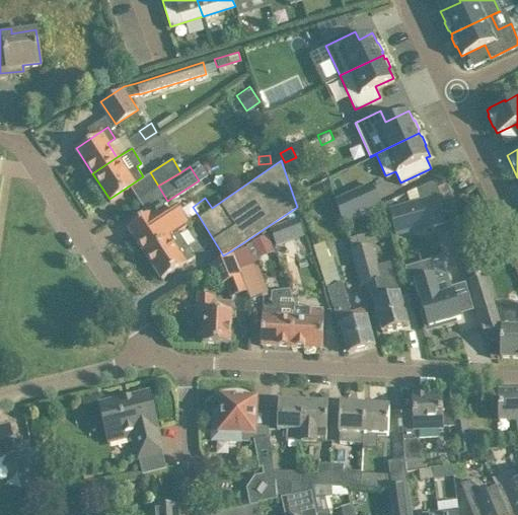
[(370,182),(335,199),(342,221),(379,203),(370,182)]
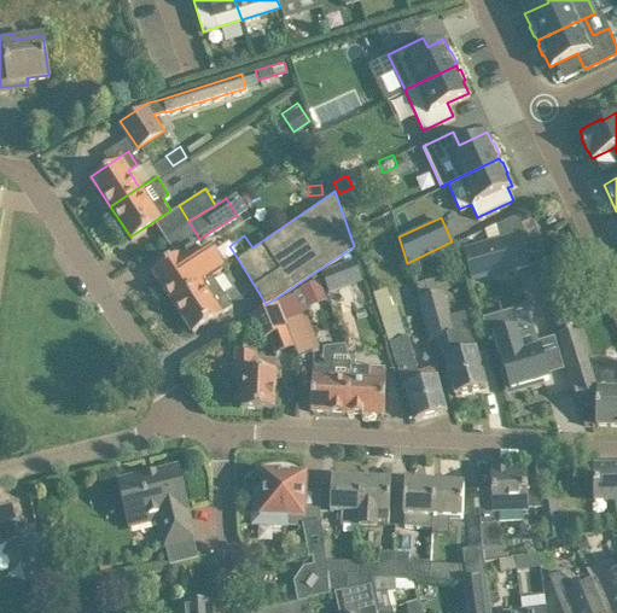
[(522,232),(473,245),(482,275),(530,262),(522,232)]
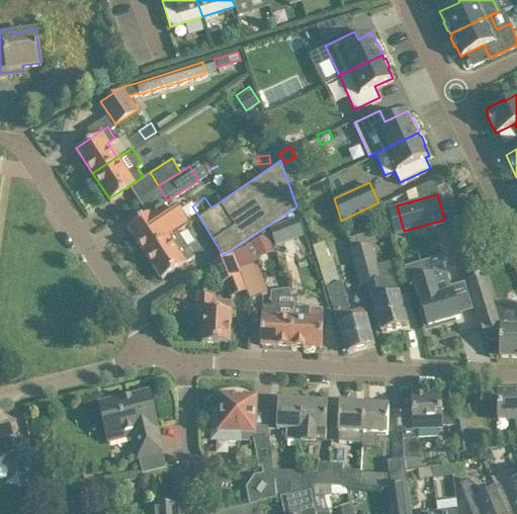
[(127,226),(144,251),(177,229),(161,203),(159,205),(127,226)]
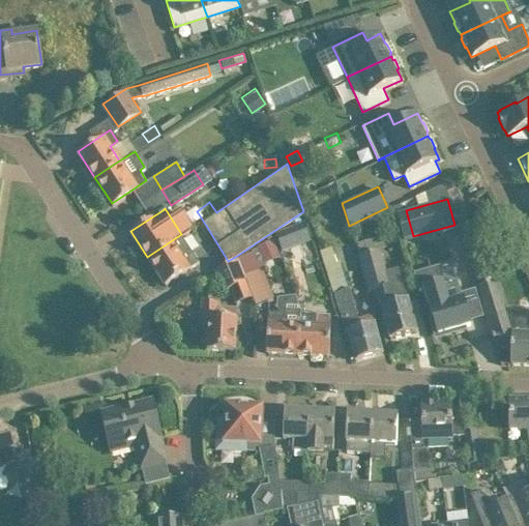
[(302,221),(274,232),(282,251),(311,239),(302,221)]
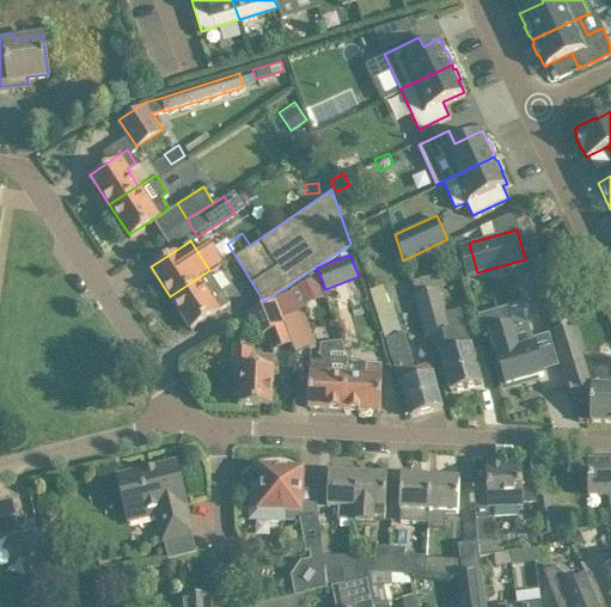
[(209,270),(170,296),(189,326),(228,301),(230,300),(209,270)]
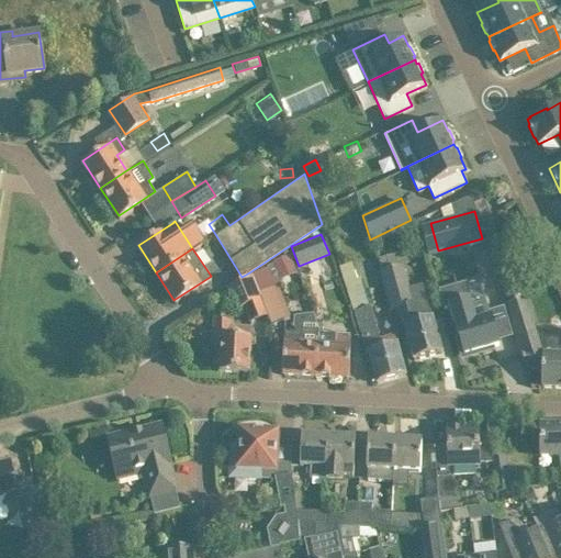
[(289,254),(271,260),(272,260),(278,277),(295,269),(289,254)]
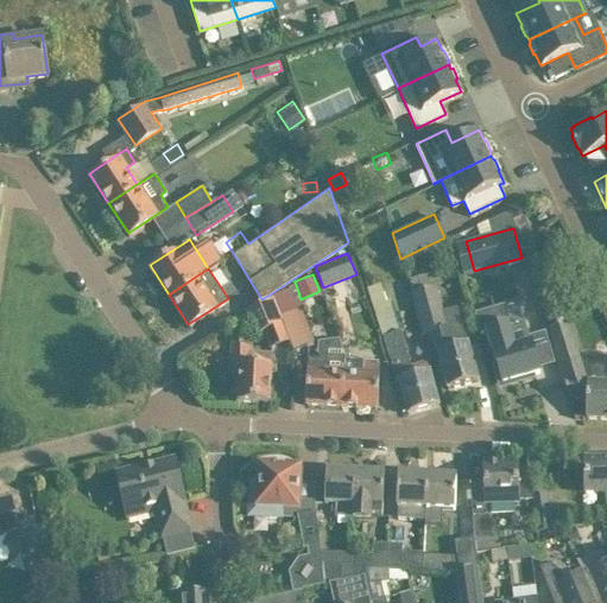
[(397,376),(408,411),(437,402),(425,360),(411,363),(390,297),(385,299),(379,281),(368,285),(396,376),(397,376)]
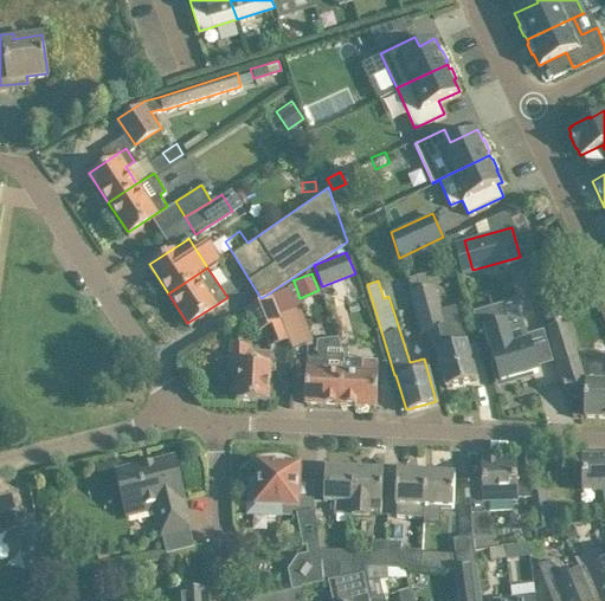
[(432,283),(410,290),(422,331),(427,329),(433,350),(436,349),(439,362),(445,386),(476,377),(469,354),(465,340),(463,340),(457,318),(443,322),(432,283)]
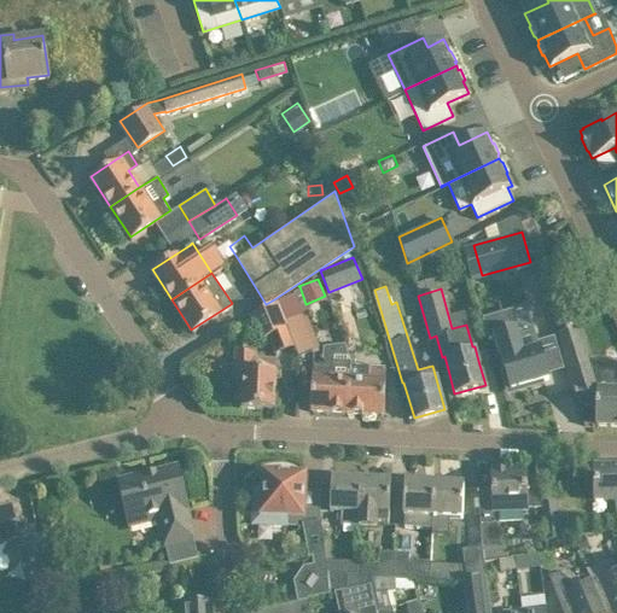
[(274,299),(266,304),(258,309),(275,350),(292,343),(274,299)]
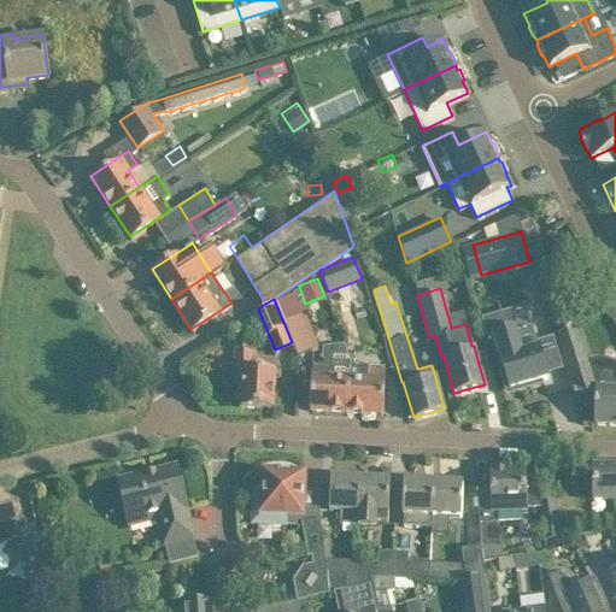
[(481,315),(487,336),(493,334),(509,386),(527,381),(529,386),(543,381),(541,376),(546,375),(533,329),(516,334),(508,307),(481,315)]
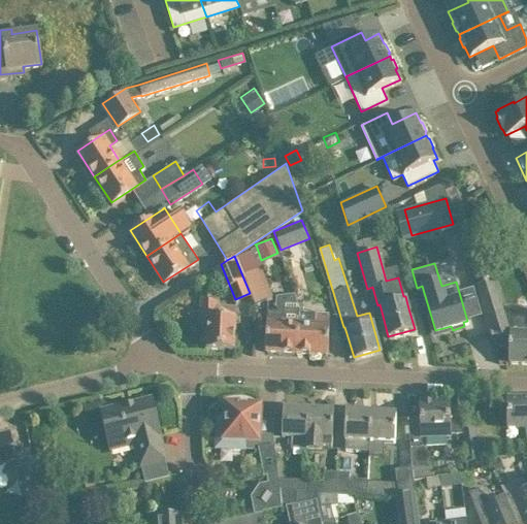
[(243,272),(254,302),(272,295),(261,266),(243,272)]
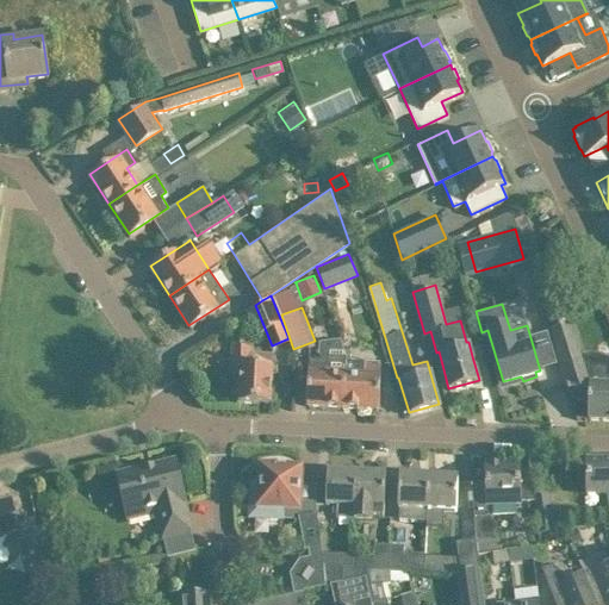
[(585,397),(588,417),(608,418),(608,356),(604,354),(602,353),(597,351),(596,350),(591,350),(586,350),(584,351),(579,353),(570,320),(548,326),(569,395),(585,397)]
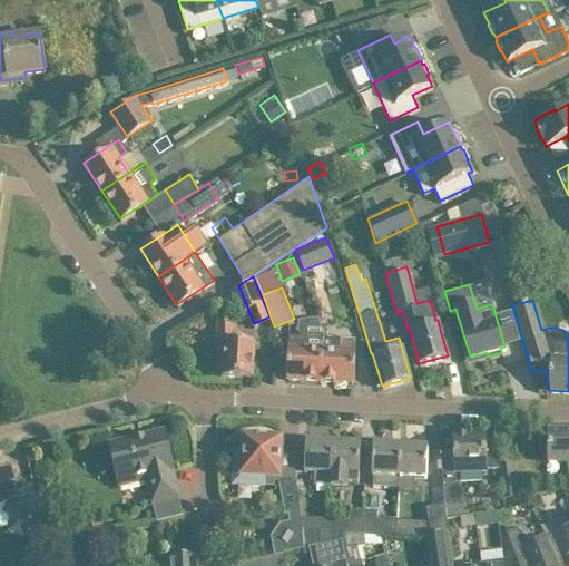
[(297,313),(296,331),(319,332),(320,314),(297,313)]
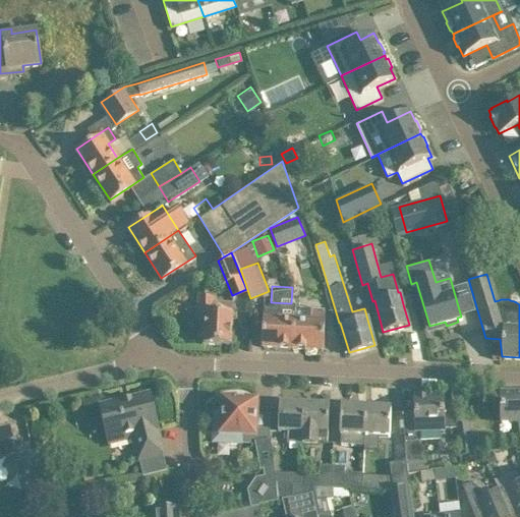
[(213,300),(214,293),(197,292),(195,317),(204,317),(203,342),(230,343),(231,301),(213,300)]
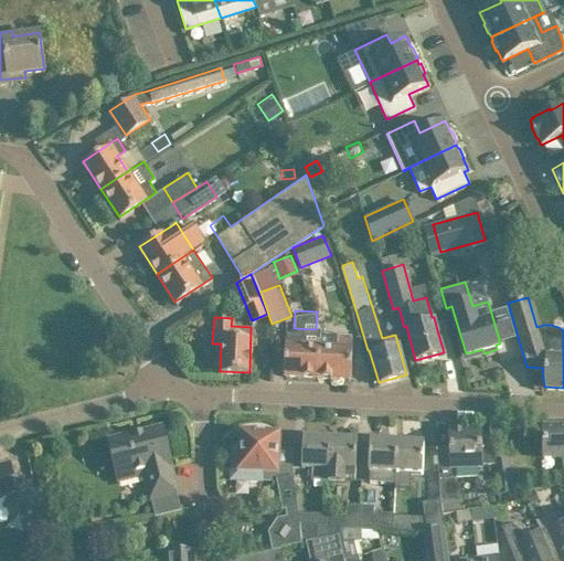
[(283,374),(316,376),(318,330),(300,329),(299,332),(285,331),(283,374)]
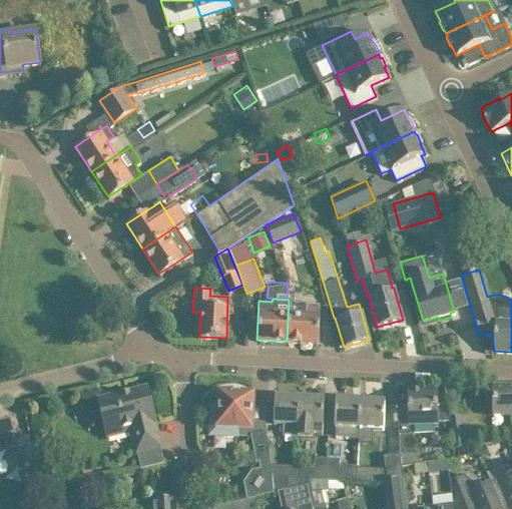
[(289,300),(287,341),(317,343),(319,304),(306,303),(307,301),(289,300)]
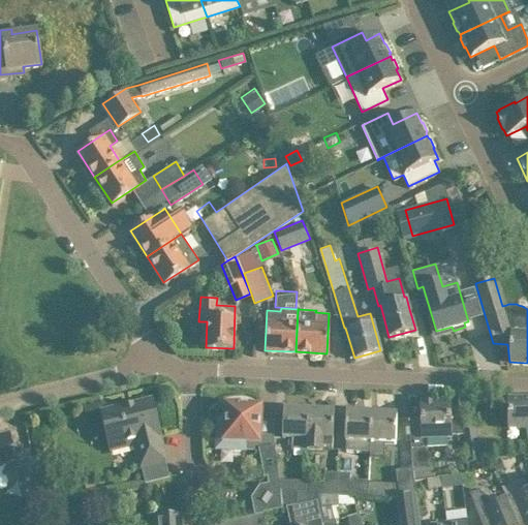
[(527,396),(506,397),(506,418),(507,427),(526,426),(526,439),(527,438),(527,396)]
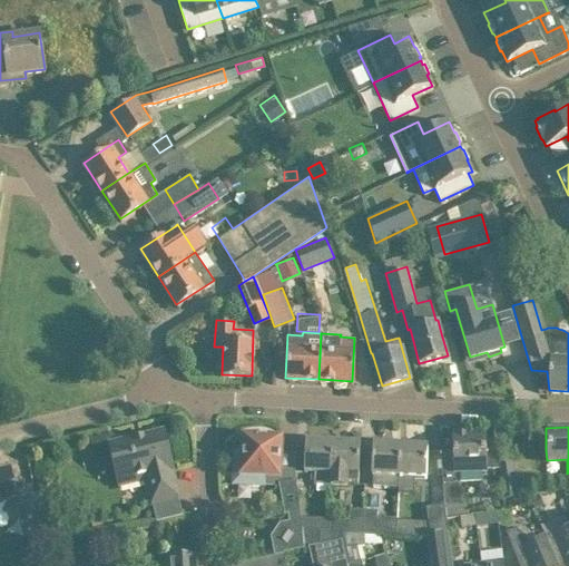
[(108,442),(113,465),(117,479),(143,474),(150,501),(177,495),(170,467),(172,466),(163,429),(108,442)]
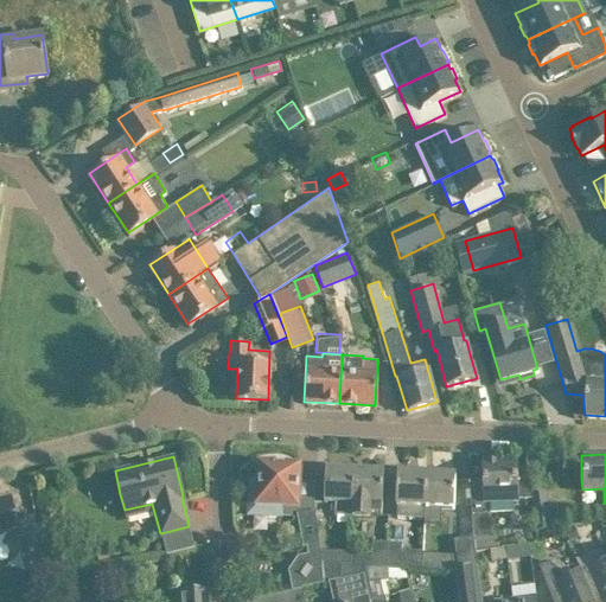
[(469,476),(470,500),(471,513),(485,512),(484,500),(517,499),(517,497),(529,495),(525,465),(515,466),(515,461),(482,462),(483,476),(469,476)]
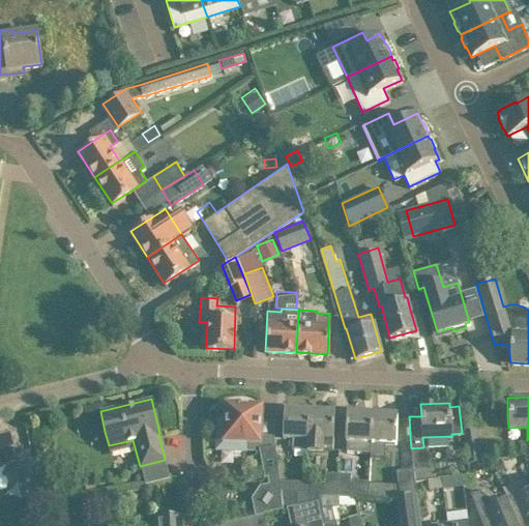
[(225,404),(224,417),(216,417),(215,434),(224,435),(229,440),(229,448),(245,449),(245,442),(259,442),(261,412),(257,412),(254,409),(255,406),(225,404)]
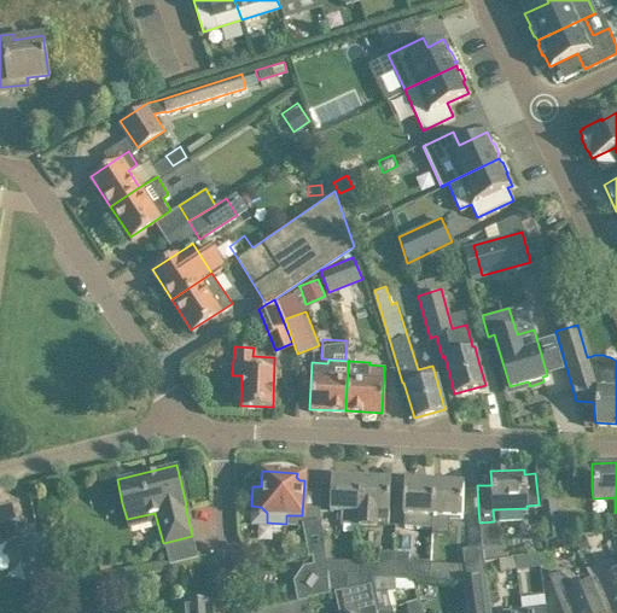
[(341,523),(356,523),(358,511),(359,511),(360,476),(331,474),(329,509),(341,509),(341,523)]
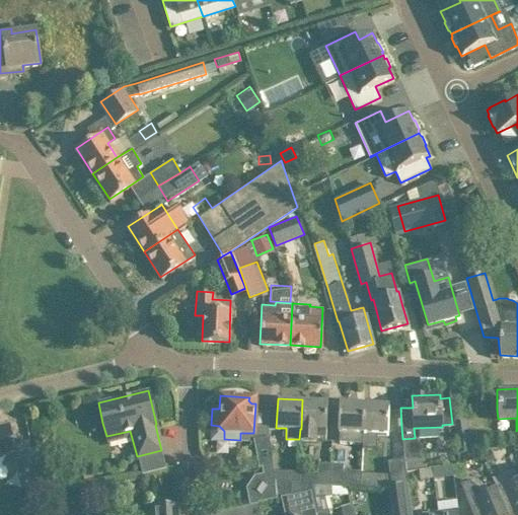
[(300,429),(299,439),(299,441),(316,442),(316,438),(325,438),(325,430),(326,400),(302,399),(301,429),(300,429)]
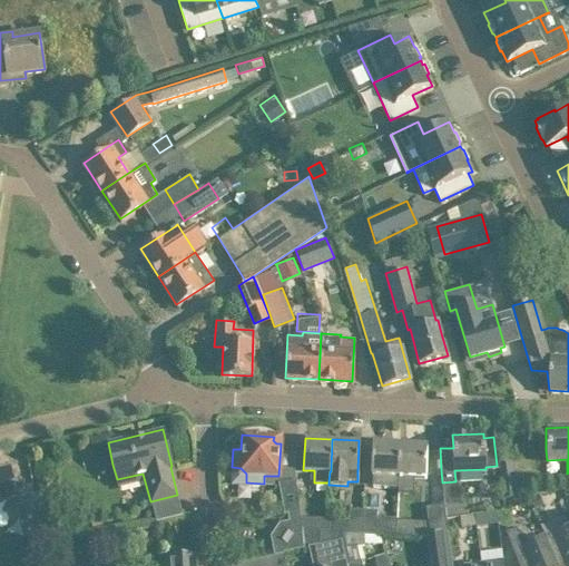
[(372,484),(398,485),(398,475),(400,442),(372,441),(371,472),(372,474),(372,484)]
